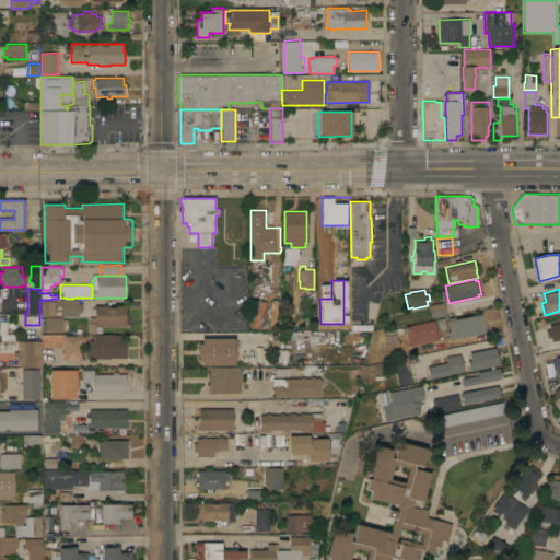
[(79,299),(79,304),(81,304),(81,312),(79,312),(79,316),(60,316),(60,307),(56,307),(56,300),(79,299)]
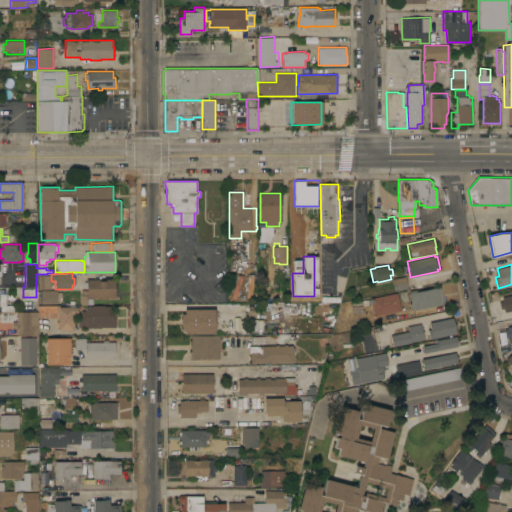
[(37,289),(37,275),(49,275),(49,289),(37,289)]
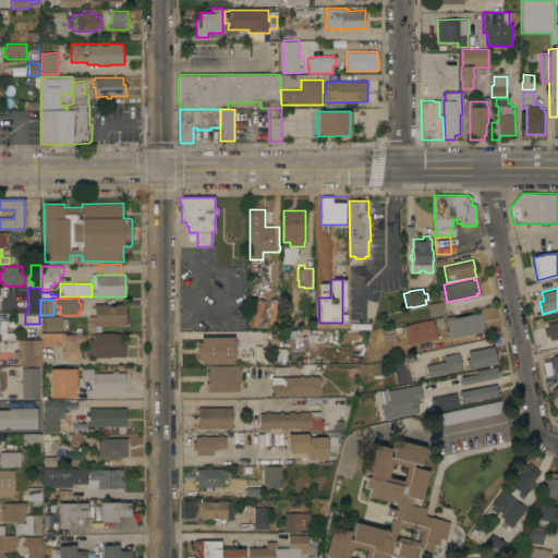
[(441,301),(445,314),(429,316),(427,303),(441,301)]
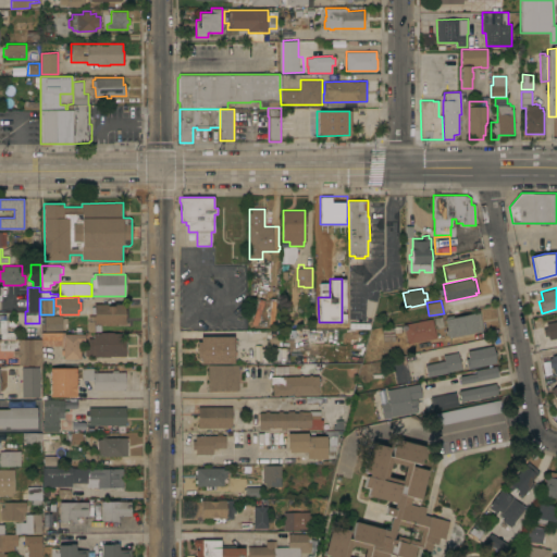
[(125,304),(125,324),(95,324),(94,304),(125,304)]
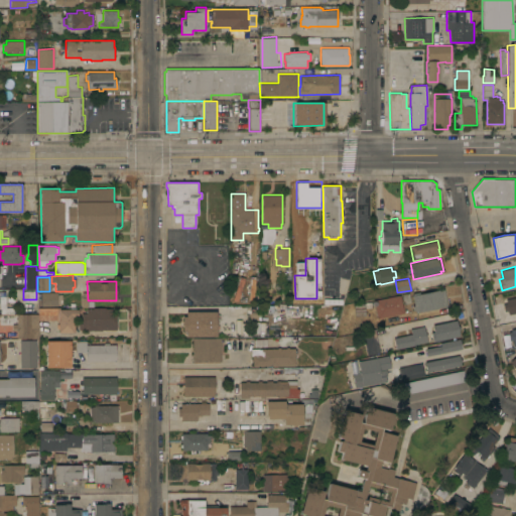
[(416,312),(415,310),(414,310),(413,306),(414,305),(412,295),(413,295),(413,293),(419,292),(419,294),(443,288),(447,306),(416,312)]
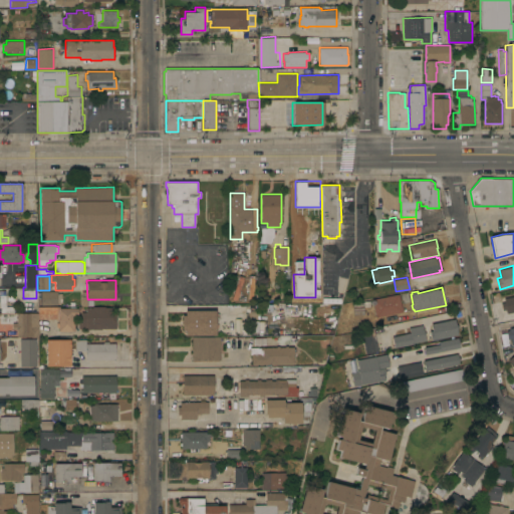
[(57,291),(57,293),(62,293),(62,303),(57,303),(57,304),(41,305),(41,291),(57,291)]
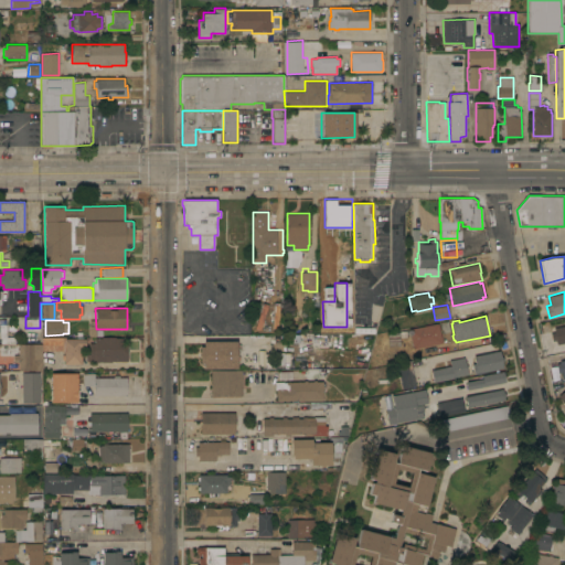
[(438,323),(443,342),(413,349),(409,329),(438,323)]
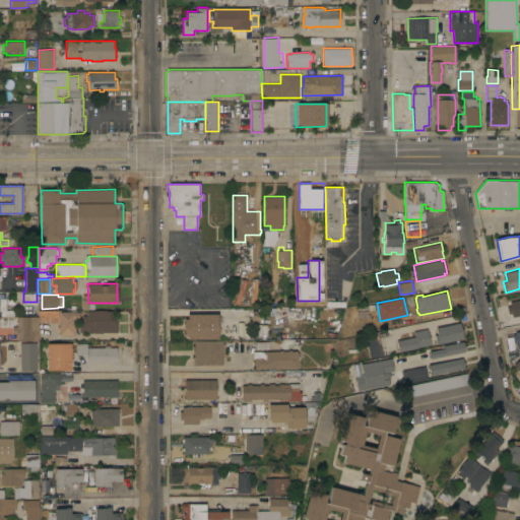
[(519,315),(513,317),(512,312),(508,313),(507,307),(510,306),(509,302),(519,299),(519,315)]
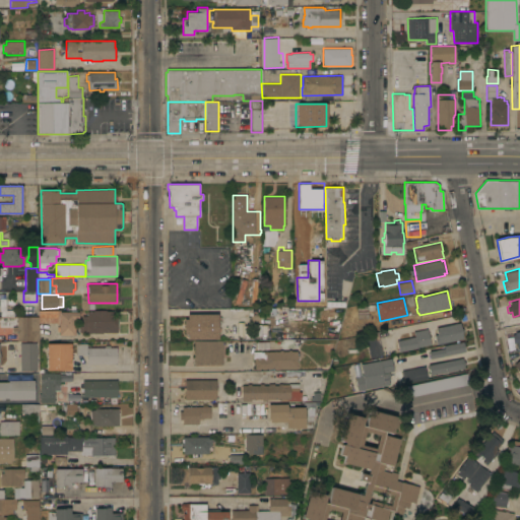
[(0,317),(17,317),(17,316),(39,317),(39,310),(60,310),(60,311),(79,312),(79,320),(75,320),(75,335),(59,335),(59,321),(39,321),(39,341),(17,341),(17,333),(12,333),(12,327),(0,327),(0,317)]
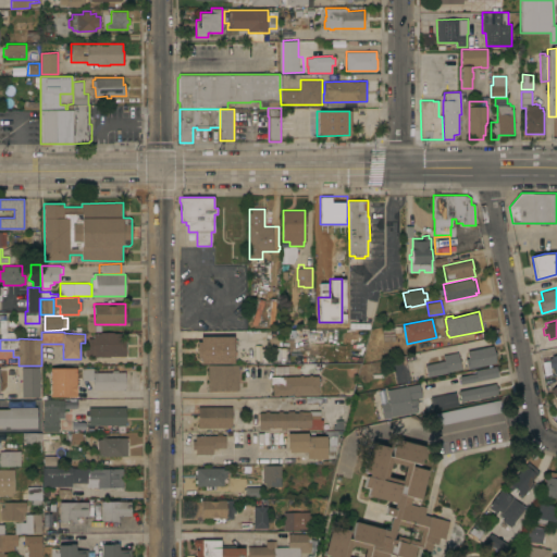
[(94,357),(94,356),(85,356),(85,348),(88,348),(88,338),(94,338),(94,333),(100,333),(100,332),(114,332),(114,333),(121,333),(121,339),(126,339),(126,356),(110,356),(110,357),(94,357)]
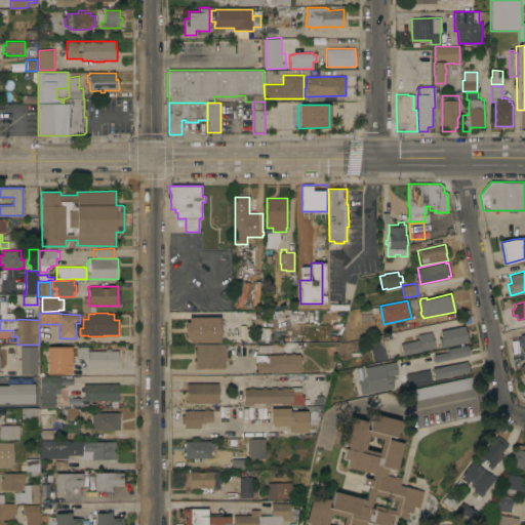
[(220,317),(220,341),(189,342),(189,337),(186,337),(186,322),(189,322),(189,317),(220,317)]
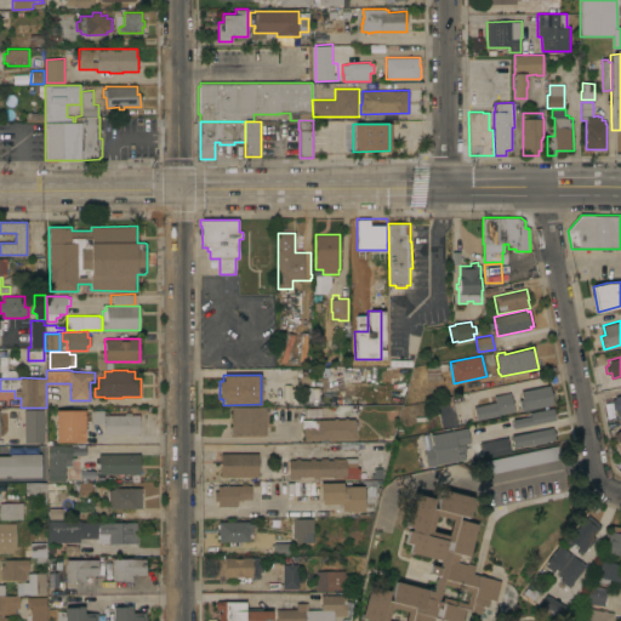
[(520,411),(518,400),(522,399),(520,392),(550,385),(551,392),(553,392),(553,397),(552,397),(553,404),(520,411)]
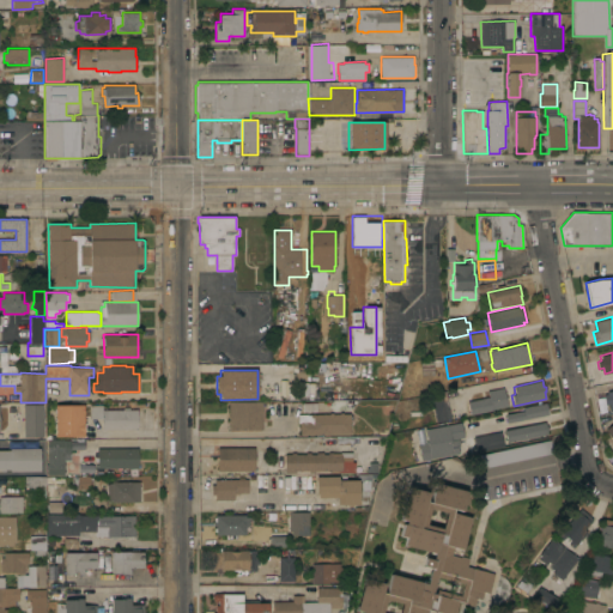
[(508,405),(492,410),(471,414),(468,401),(489,396),(487,392),(504,387),(508,405)]
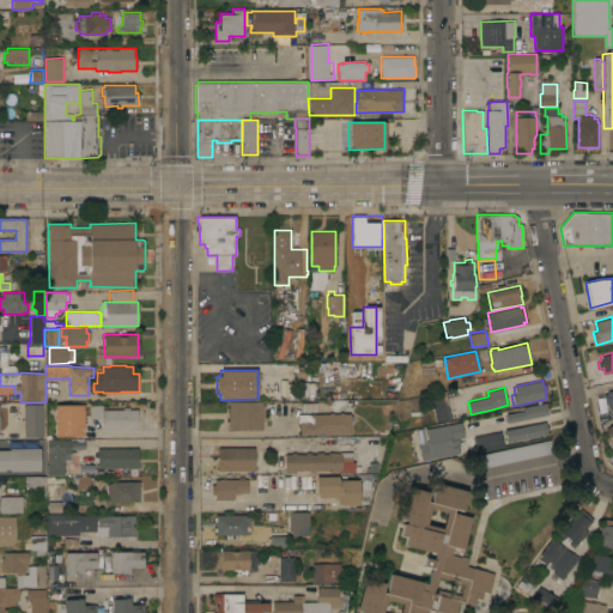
[(451,419),(437,422),(431,394),(445,390),(451,419)]
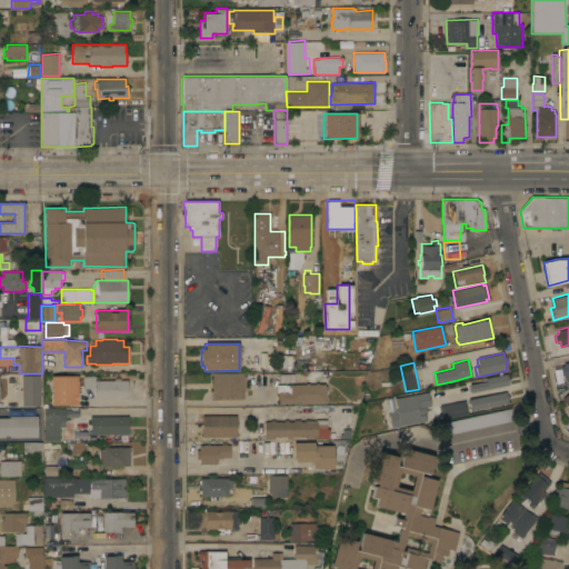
[(243,372),(243,399),(212,398),(212,372),(243,372)]
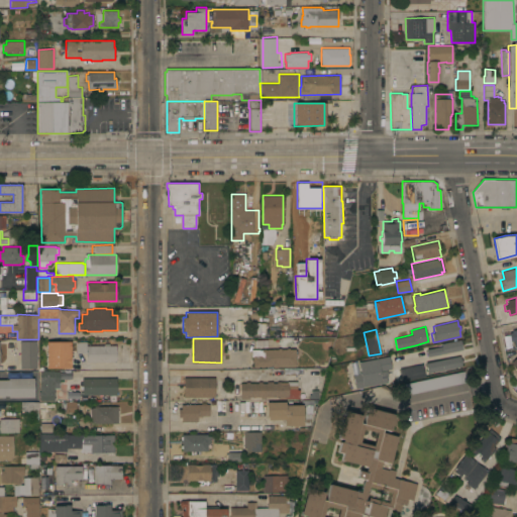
[(428,356),(426,349),(441,346),(441,343),(460,339),(462,349),(428,356)]
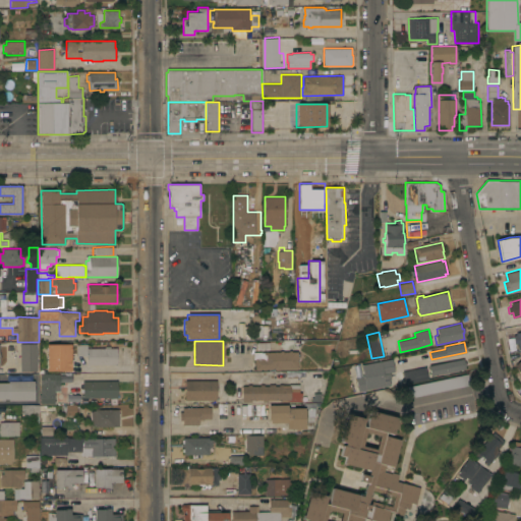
[(37,371),(20,371),(20,343),(37,343),(37,371)]
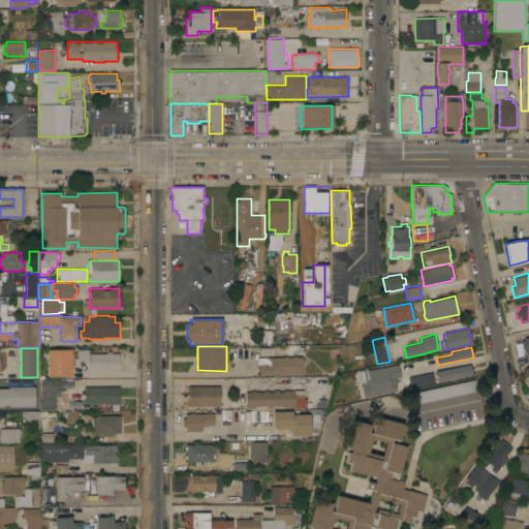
[(47,377),(47,350),(71,349),(71,365),(72,365),(72,373),(71,373),(71,377),(47,377)]
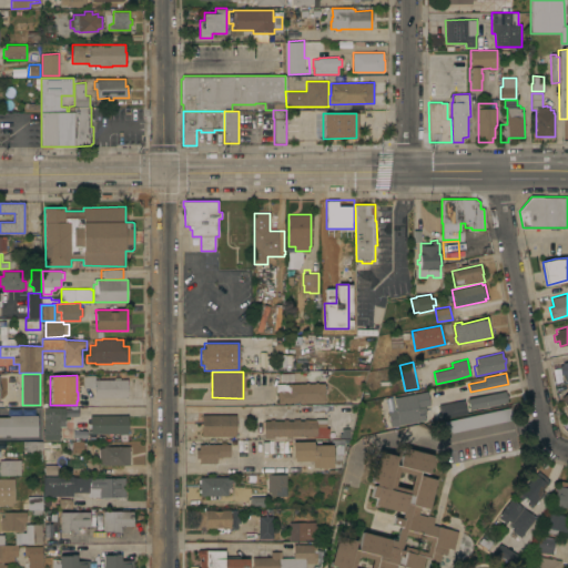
[(94,397),(94,387),(83,387),(83,375),(94,375),(95,379),(128,379),(128,383),(128,397),(94,397)]
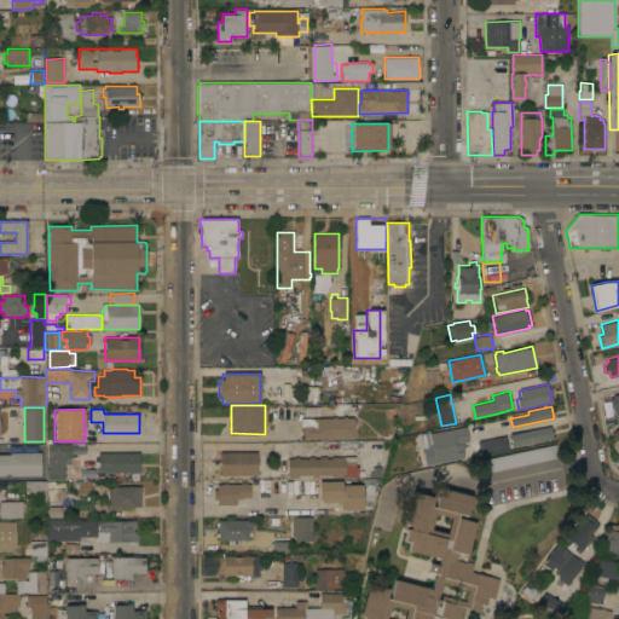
[(354,438),(333,438),(333,439),(329,439),(329,438),(304,439),(302,427),(301,427),(301,418),(311,418),(311,420),(313,420),(313,418),(333,418),(333,417),(336,417),(336,418),(342,417),(346,416),(346,417),(353,417),(354,438)]
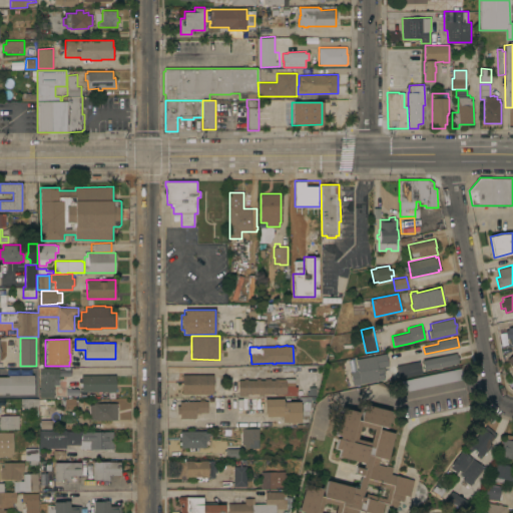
[(512,371),(512,351),(504,362),(512,371)]
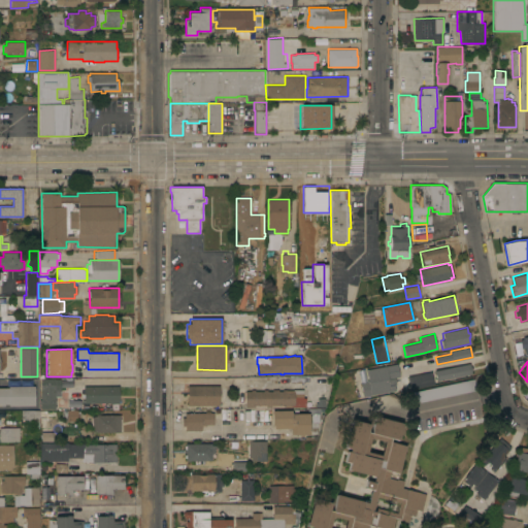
[(398,363),(400,376),(396,376),(397,383),(394,383),(396,390),(363,396),(361,383),(369,381),(366,369),(398,363)]
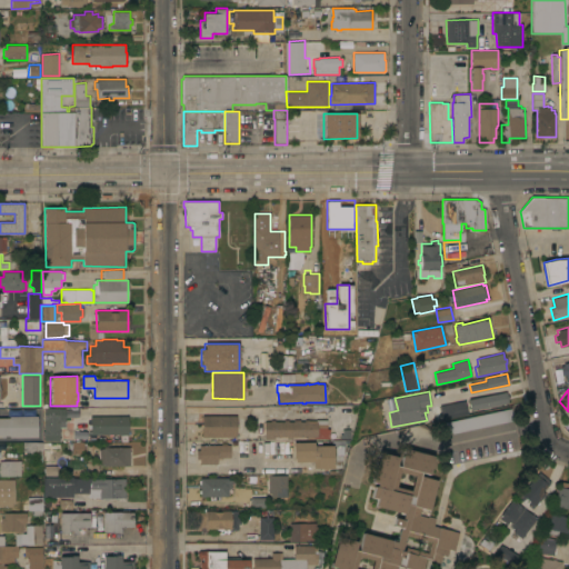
[(506,391),(507,395),(508,395),(509,398),(507,398),(508,402),(471,410),(468,399),(506,391)]
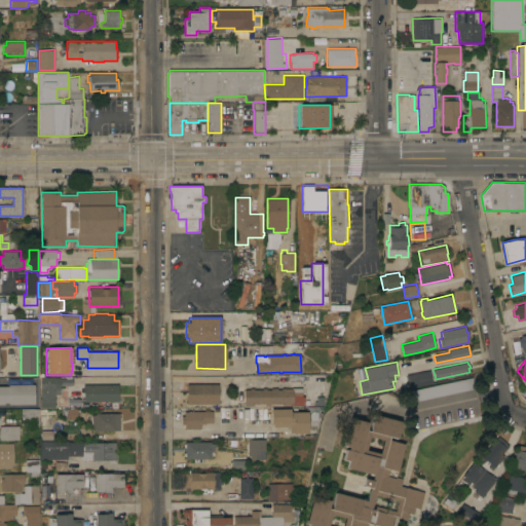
[(430,370),(433,382),(409,387),(407,375),(430,370)]
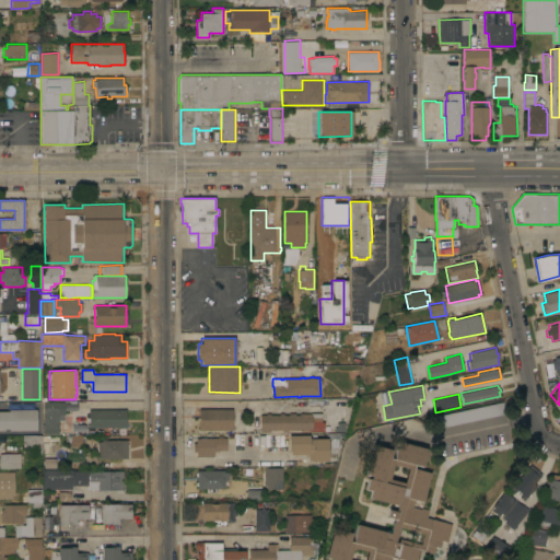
[(300,431),(300,430),(288,430),(288,431),(282,431),(282,430),(270,430),(270,432),(260,432),(260,415),(266,415),(266,413),(270,413),(270,415),(280,415),(280,413),(283,413),(283,415),(289,415),(289,413),(295,413),(295,415),(300,415),(300,413),(304,413),(308,413),(308,406),(307,404),(307,400),(323,400),(323,415),(321,415),(321,419),(322,419),(322,422),(324,422),(324,424),(324,431),(300,431)]
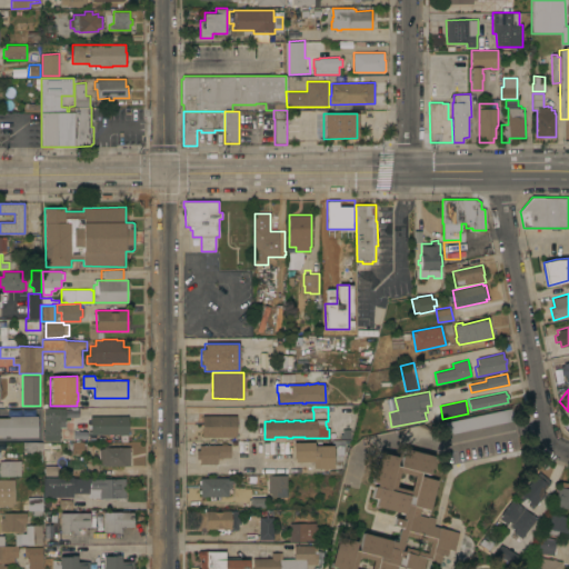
[(45,408),(59,408),(59,409),(66,409),(66,428),(60,428),(60,441),(45,440),(45,408)]
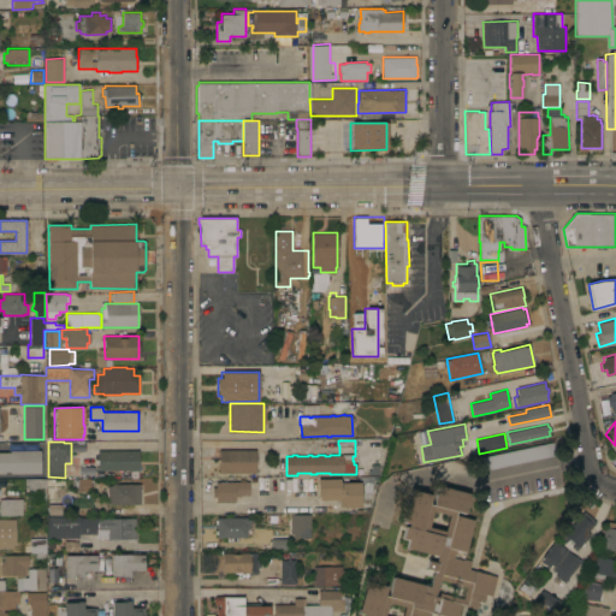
[(554,442),(556,455),(484,471),(480,457),(554,442)]
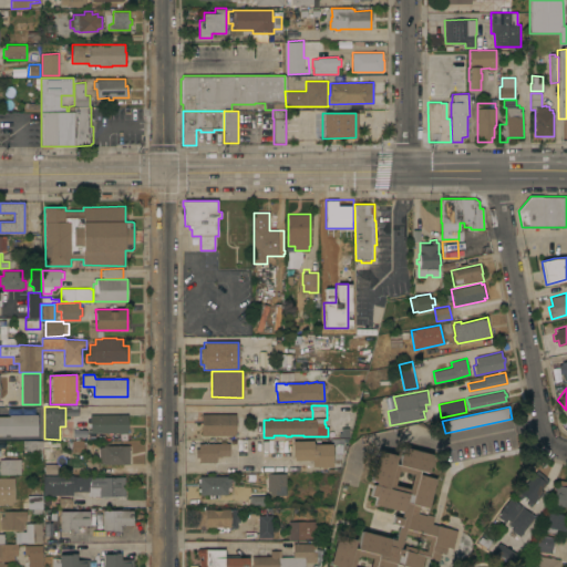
[(202,435),(202,413),(236,414),(236,415),(248,415),(248,429),(236,429),(236,435),(202,435)]
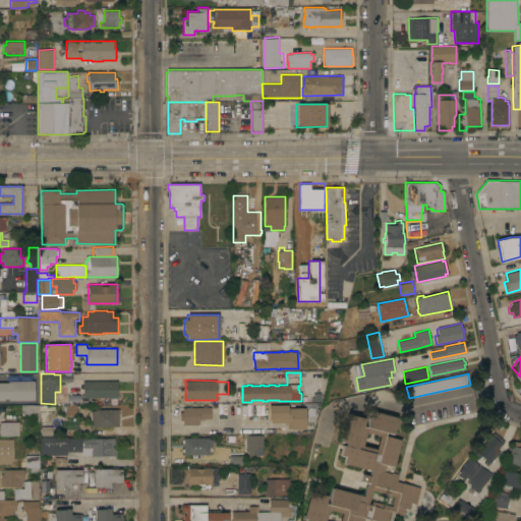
[(0,383),(8,383),(8,381),(35,381),(35,400),(8,400),(8,399),(4,399),(4,400),(1,400),(1,399),(0,399),(0,383)]
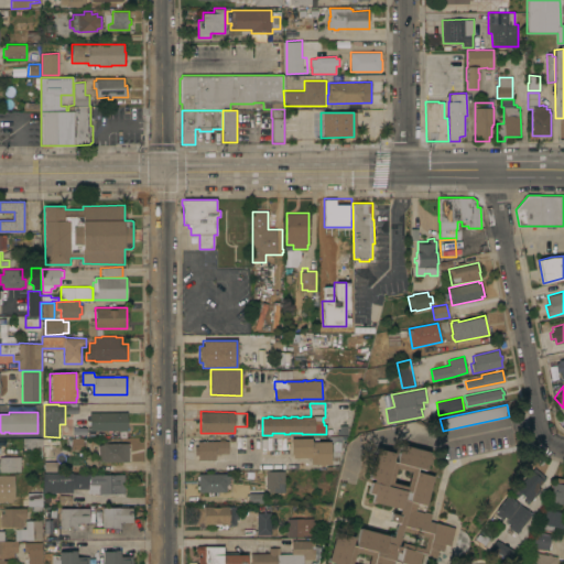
[(127,412),(127,431),(89,430),(89,412),(127,412)]
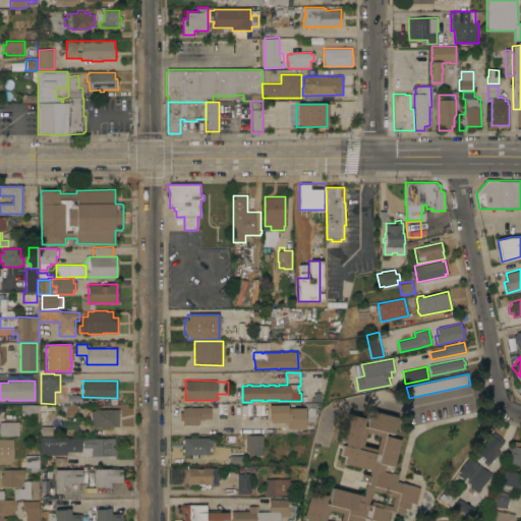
[(228,404),(239,404),(240,416),(228,417),(228,404)]
